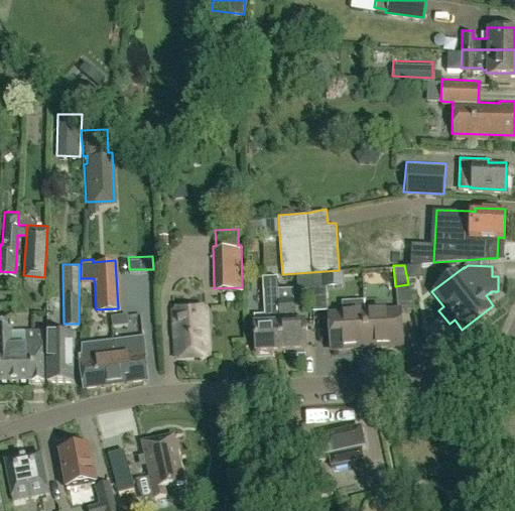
[(328,276),(334,291),(350,284),(344,269),(328,276)]
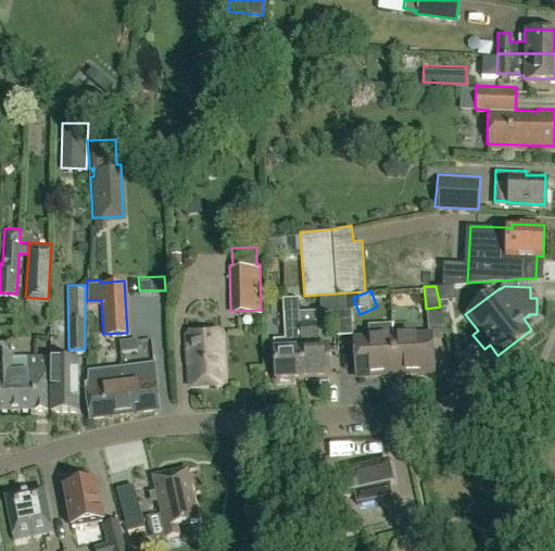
[(167,293),(142,293),(141,338),(167,338),(167,293)]
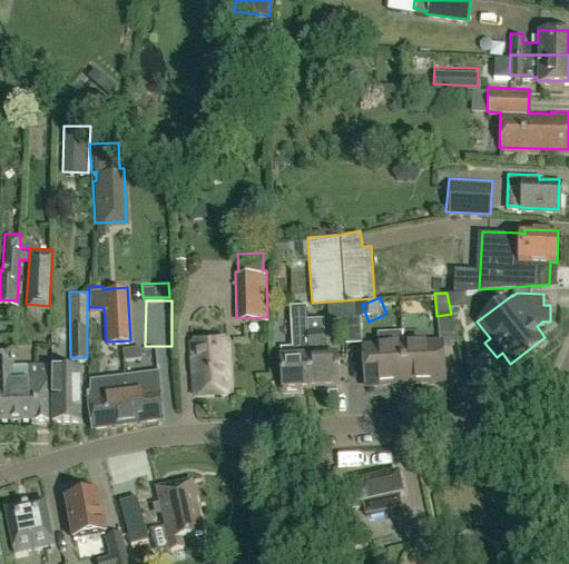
[(310,386),(308,354),(306,317),(305,303),(288,304),(291,345),(280,346),(282,387),(310,386)]
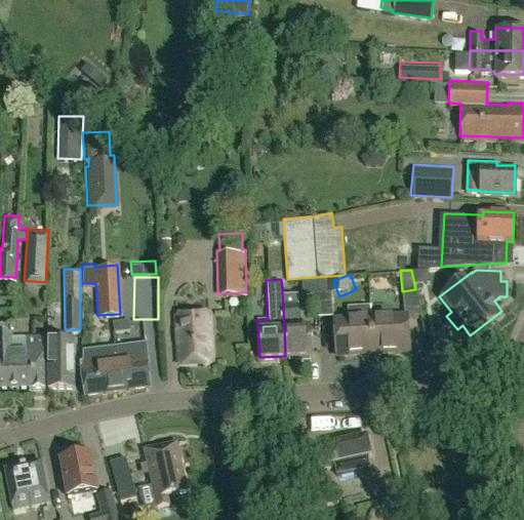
[(297,291),(282,292),(284,326),(285,356),(294,355),(294,359),(310,358),(310,354),(311,354),(310,325),(309,325),(308,318),(298,318),(297,291)]
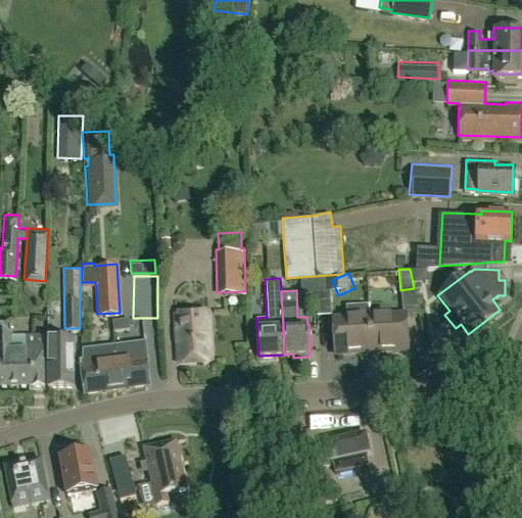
[(345,303),(346,316),(332,317),(334,351),(370,349),(368,315),(367,302),(345,303)]
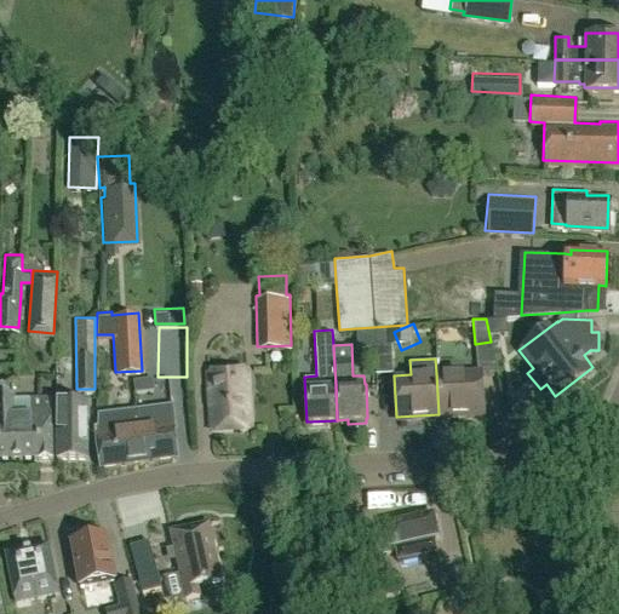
[(211,426),(251,424),(247,366),(207,368),(211,426)]
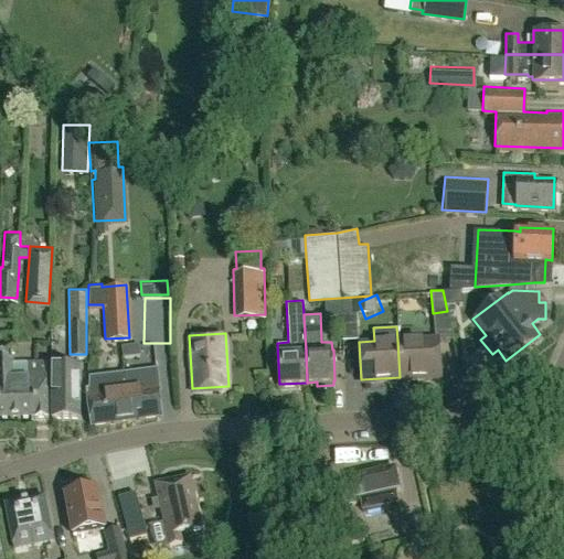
[(397,340),(400,377),(438,375),(436,336),(397,340)]
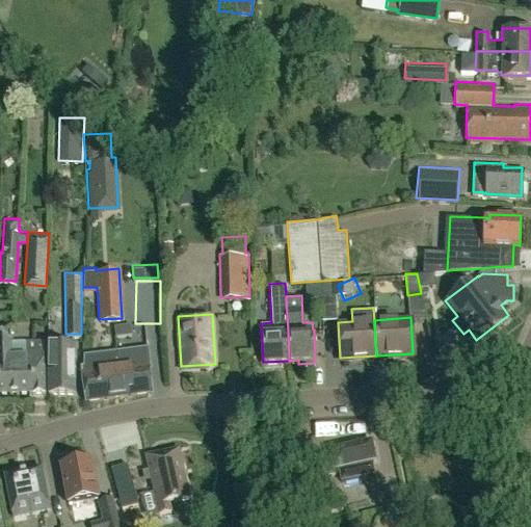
[(114,324),(115,334),(132,332),(130,322),(114,324)]
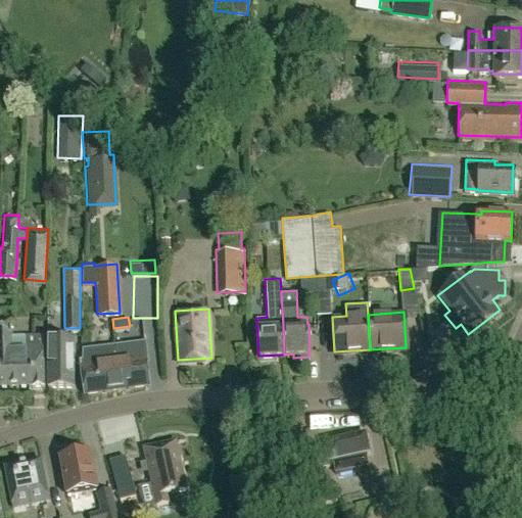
[(14,359),(11,359),(10,333),(10,322),(0,321),(0,384),(15,384),(14,359)]
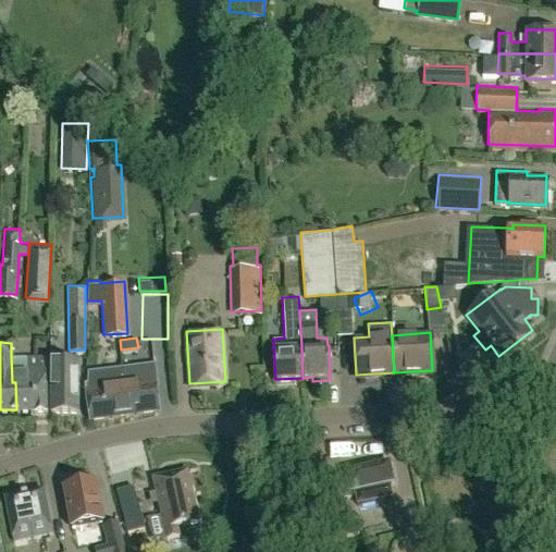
[(15,382),(16,409),(46,409),(45,355),(26,355),(11,355),(12,382),(15,382)]
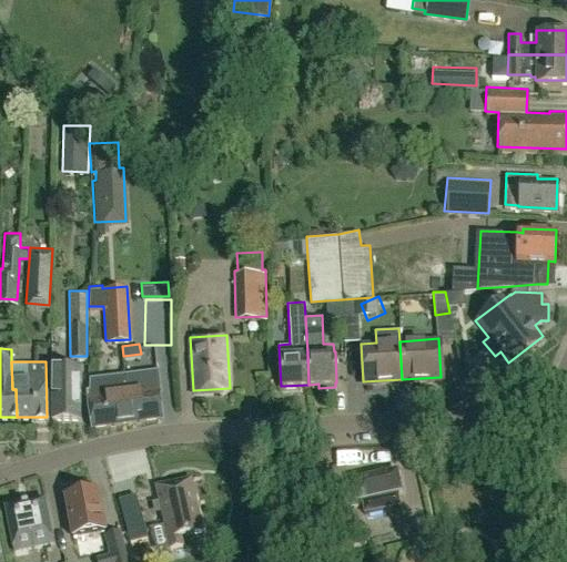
[(79,416),(79,364),(51,364),(51,416),(79,416)]
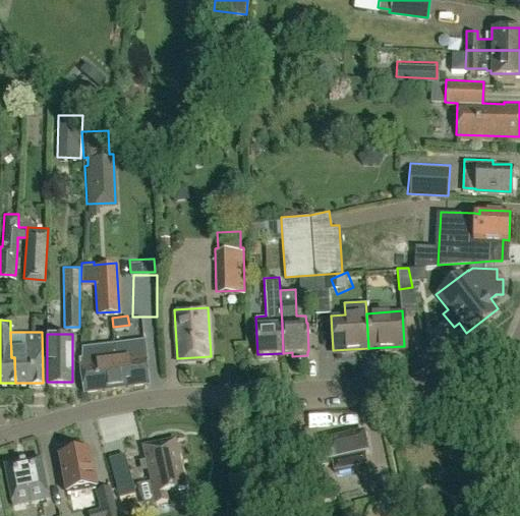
[(106,366),(108,386),(149,381),(143,352),(146,352),(143,335),(115,339),(114,352),(116,364),(106,366)]
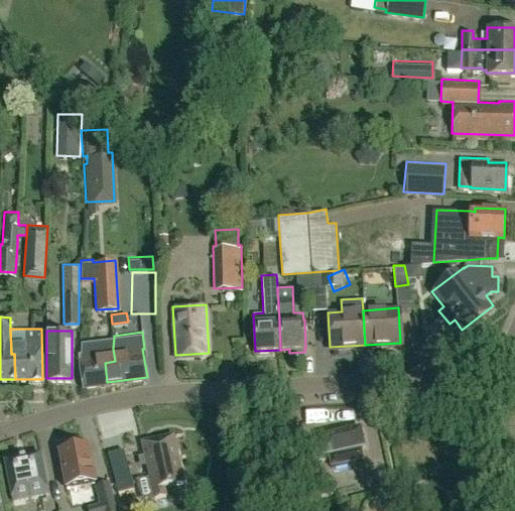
[(83,385),(107,382),(105,363),(115,361),(113,349),(114,336),(80,340),(80,350),(77,350),(78,354),(83,385)]
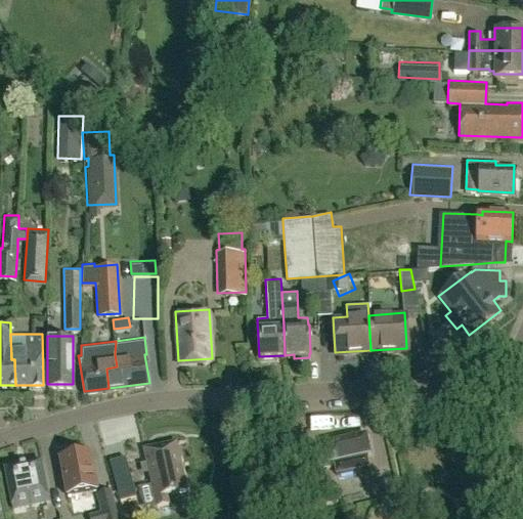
[(324,445),(321,434),(324,433),(321,412),(309,413),(312,436),(315,435),(318,446),(313,447),(317,467),(330,464),(329,460),(333,460),(335,472),(369,465),(366,451),(371,451),(366,432),(324,440),(325,445),(324,445)]
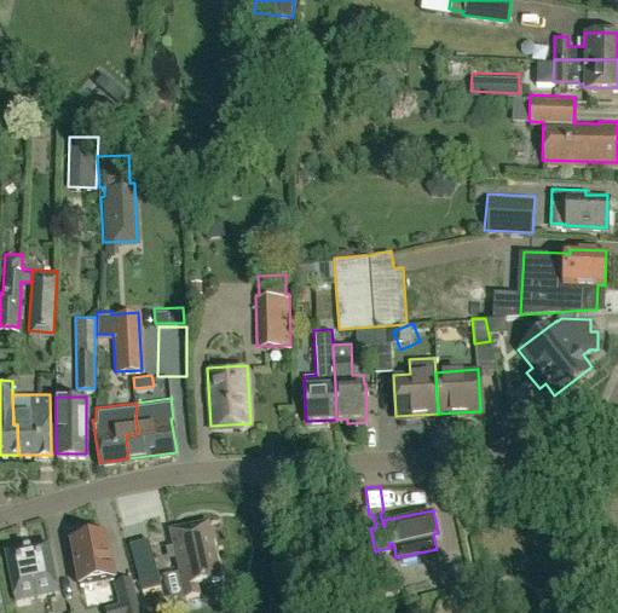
[(411,508),(434,503),(432,492),(410,497),(411,508)]
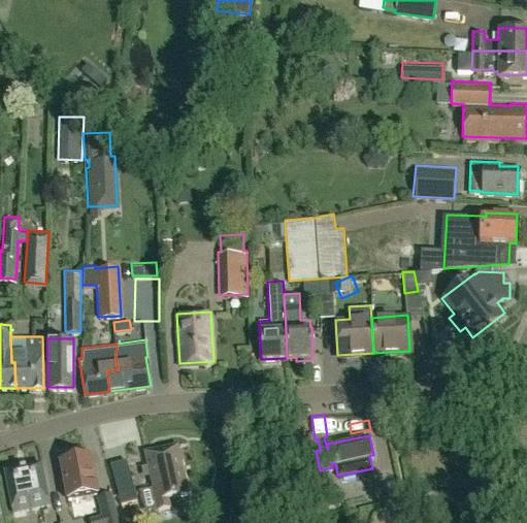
[(157,508),(169,505),(167,496),(188,492),(176,443),(144,450),(152,485),(139,487),(144,509),(157,505),(157,508)]
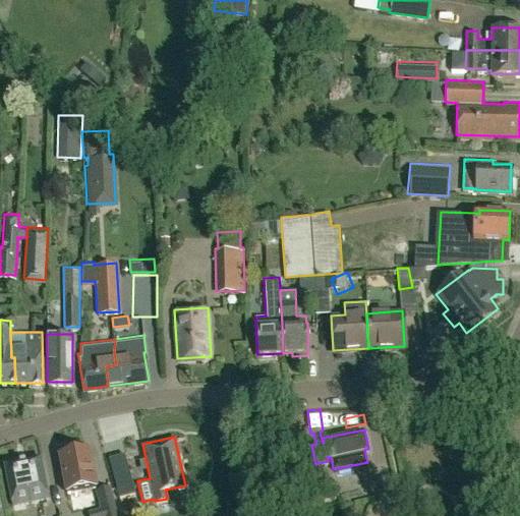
[(79,488),(80,494),(93,492),(91,485),(96,483),(89,449),(60,455),(67,490),(79,488)]
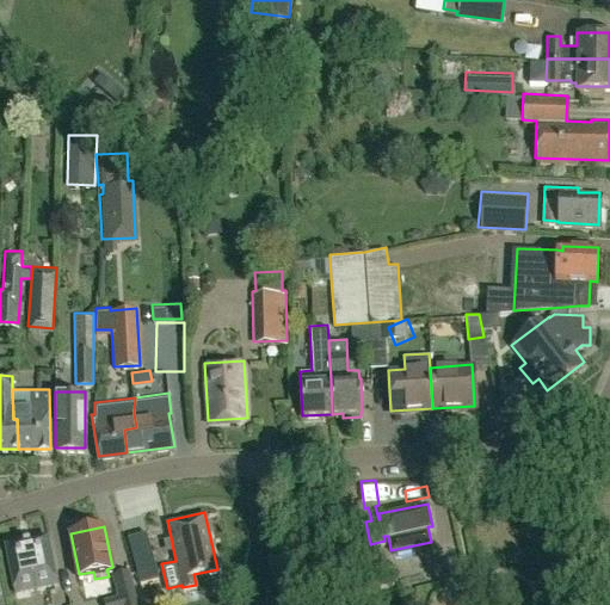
[(57,581),(48,533),(5,542),(14,590),(57,581)]
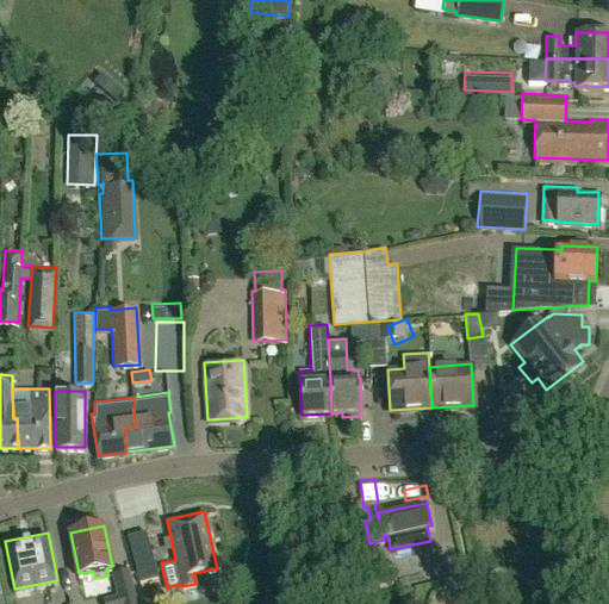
[(366,587),(393,581),(387,554),(359,560),(366,587)]
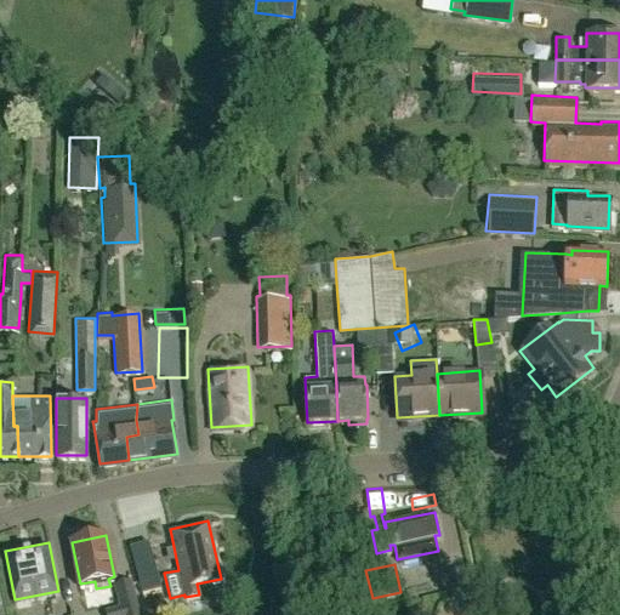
[(140,614),(130,581),(115,586),(120,603),(106,608),(107,614),(140,614)]
